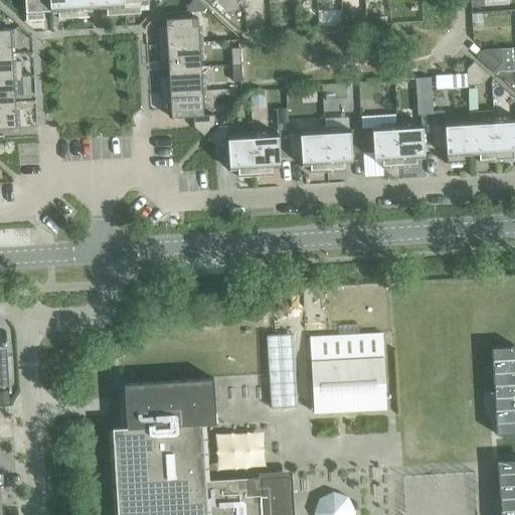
[(49,11),(48,0),(23,0),(25,21),(43,20),(42,11),(49,11)]
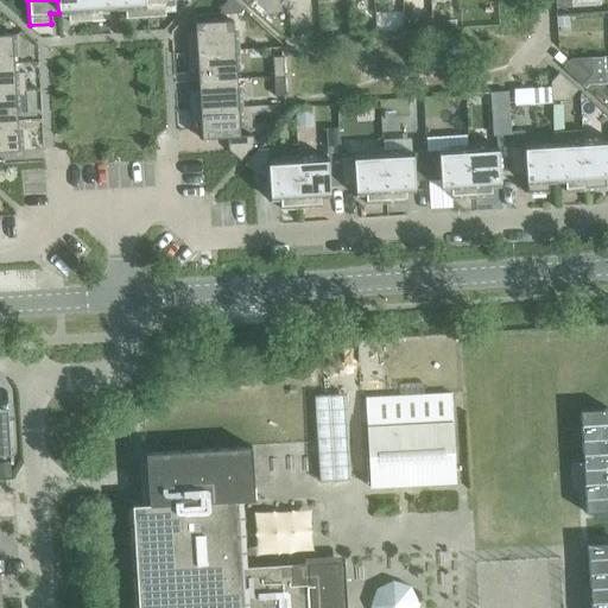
[(86,0),(57,0),(58,13),(68,12),(68,23),(88,21),(86,0)]
